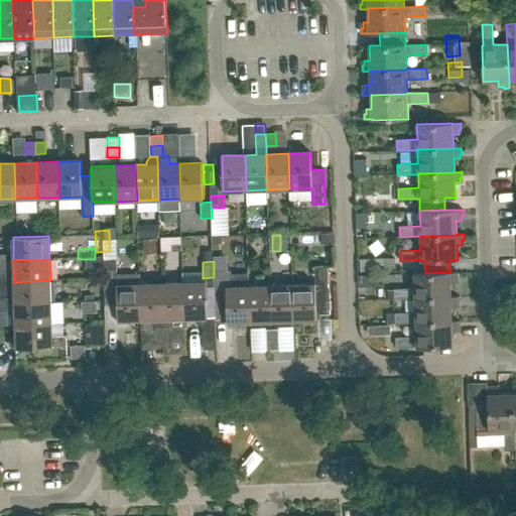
[(314,268),(315,284),(292,284),(294,320),(316,319),(316,314),(331,313),(329,287),(328,267),(314,268)]
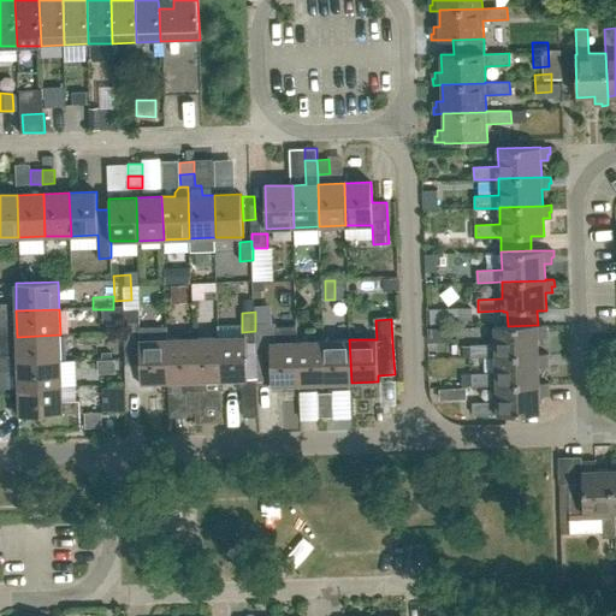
[(166,327),(140,329),(140,320),(124,321),(125,365),(141,365),(141,383),(169,381),(167,339),(166,327)]
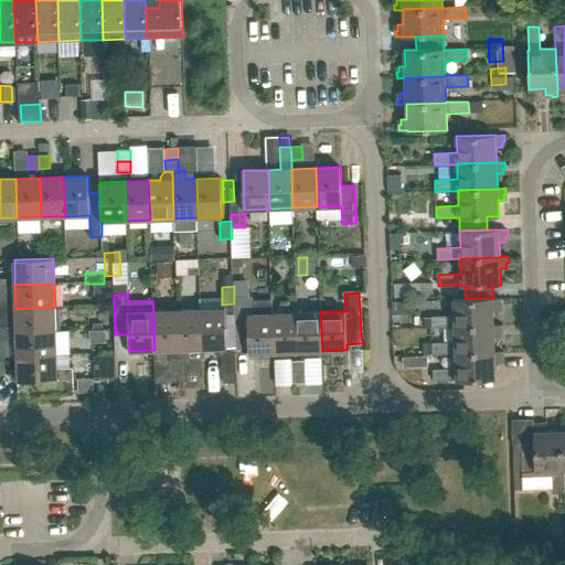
[(253,297),(247,297),(234,297),(234,304),(235,337),(248,337),(249,353),(274,352),(273,313),(273,299),(253,300),(253,297)]
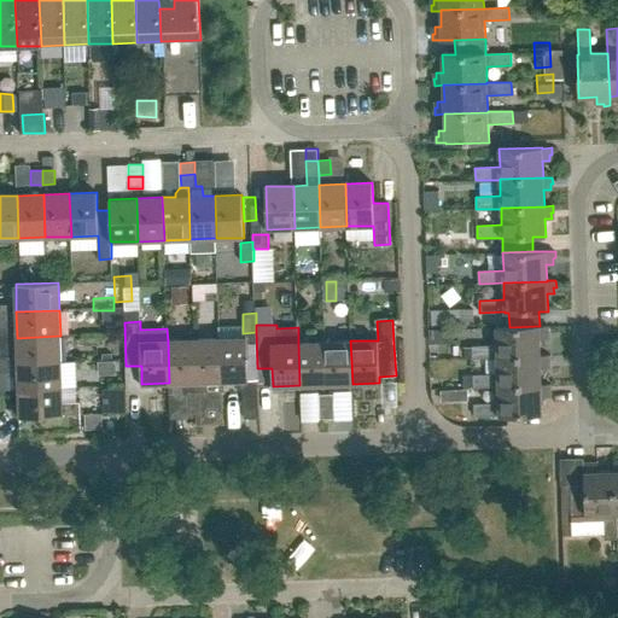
[(242,326),(219,327),(220,338),(221,382),(249,380),(248,337),(243,337),(242,326)]
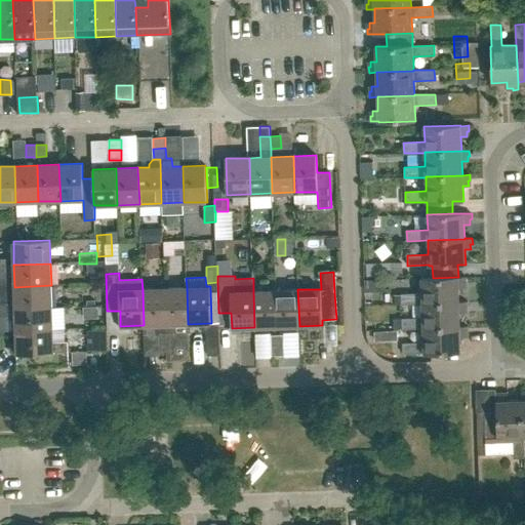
[(466,277),(458,277),(433,278),(421,278),(421,293),(401,294),(401,305),(422,304),(459,303),(458,301),(458,288),(463,288),(463,283),(466,282),(466,277)]
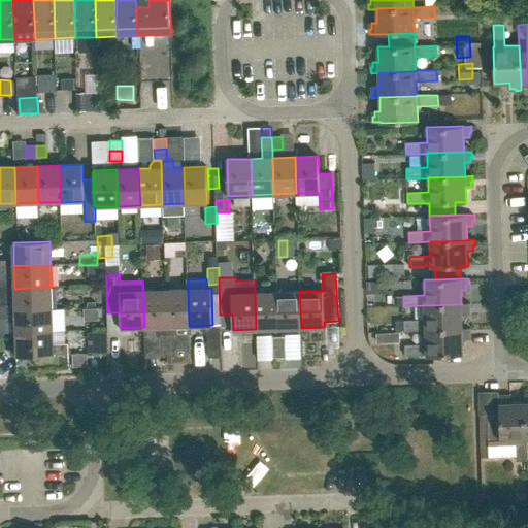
[(53,309),(52,287),(14,289),(15,310),(53,309)]
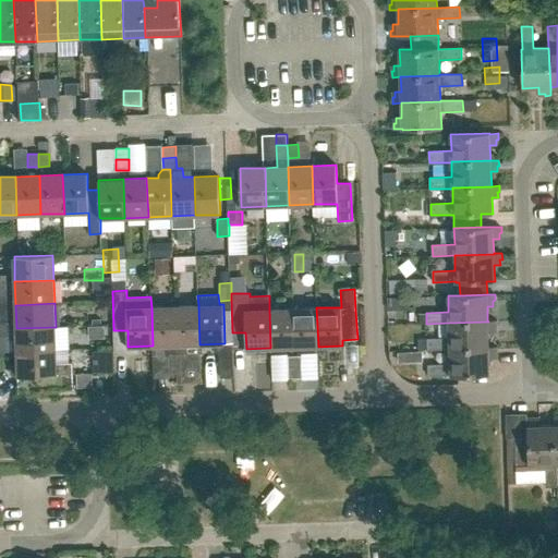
[(199,344),(198,305),(174,306),(176,346),(199,344)]
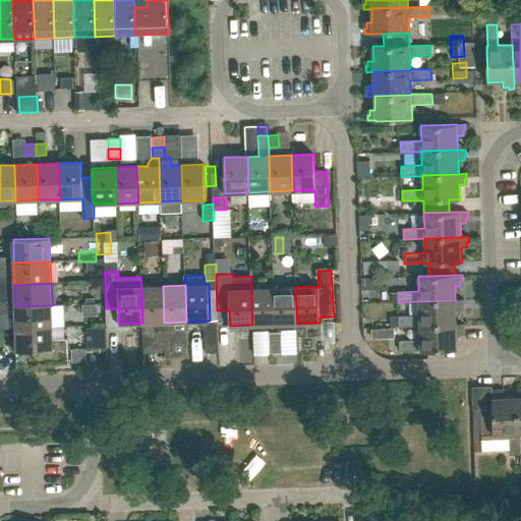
[(163,286),(141,287),(142,323),(154,323),(154,326),(159,331),(159,341),(171,340),(171,330),(165,330),(164,323),(163,286)]
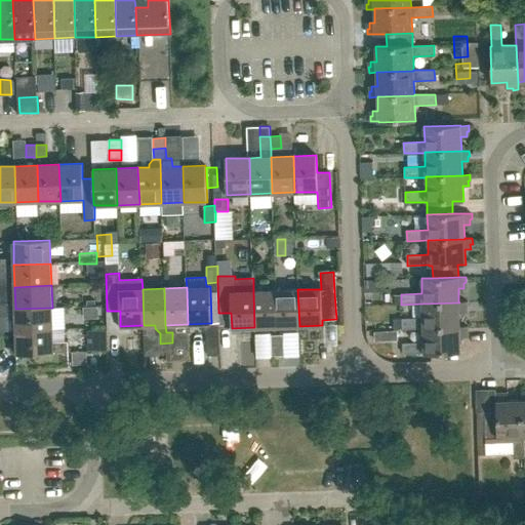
[(297,289),(276,290),(277,327),(299,326),(297,289)]
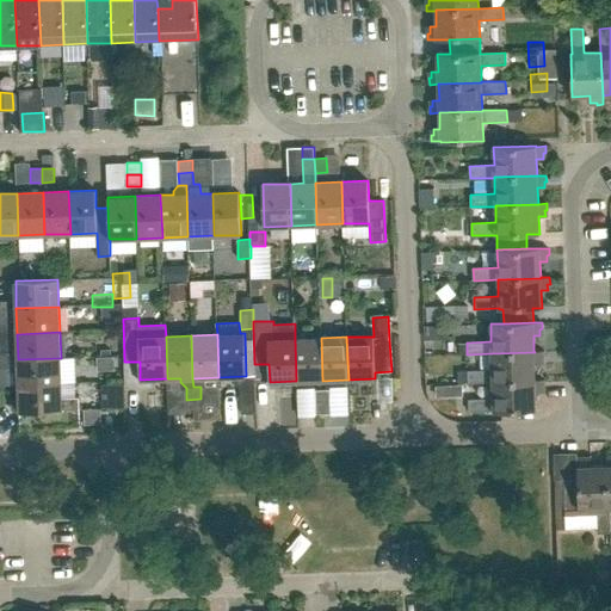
[(321,338),(295,339),(296,381),(322,381),(321,338)]
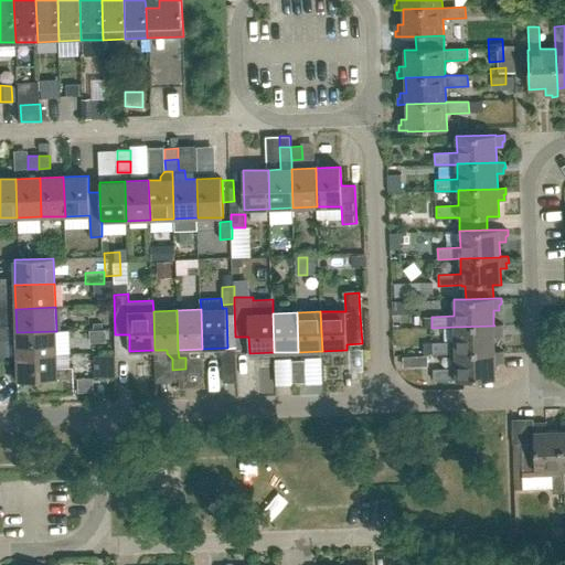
[(455,342),(433,343),(433,354),(455,353),(494,352),(494,351),(494,337),(500,337),(500,331),(502,330),(502,324),(493,324),(494,326),(455,327),(455,342)]
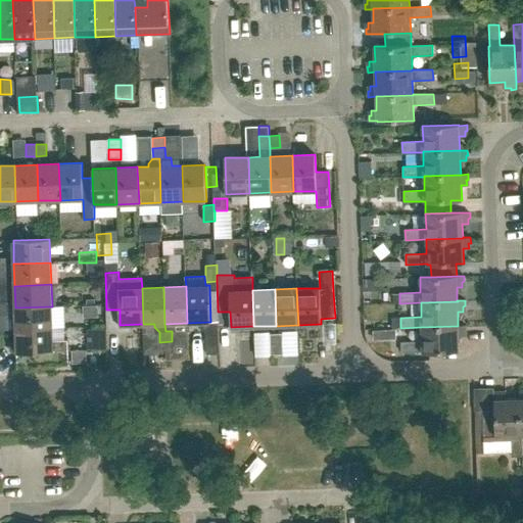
[(16,330),(52,328),(52,306),(15,307),(16,330)]
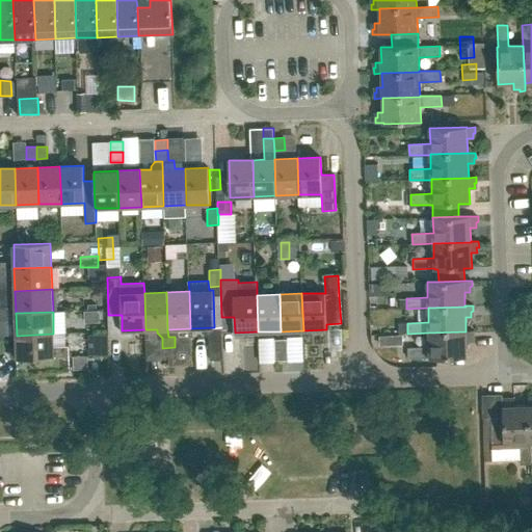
[(428,333),(429,347),(408,348),(408,358),(429,357),(429,358),(467,357),(467,342),(472,342),(472,337),(474,336),(474,330),(466,330),(466,331),(428,333)]
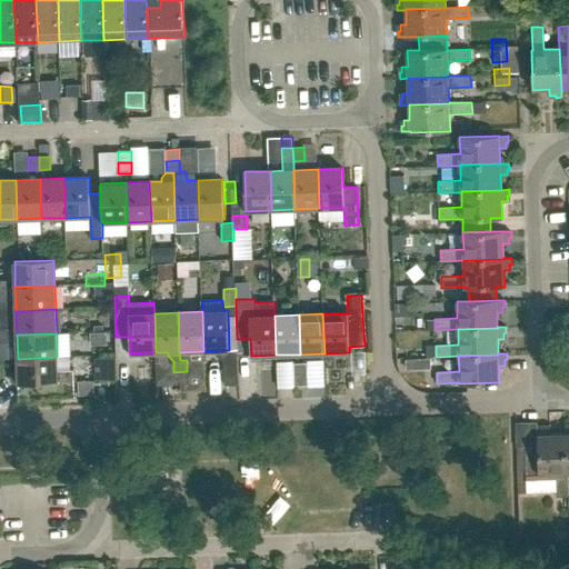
[(73,370),(58,370),(57,357),(18,359),(19,398),(75,396),(73,370)]
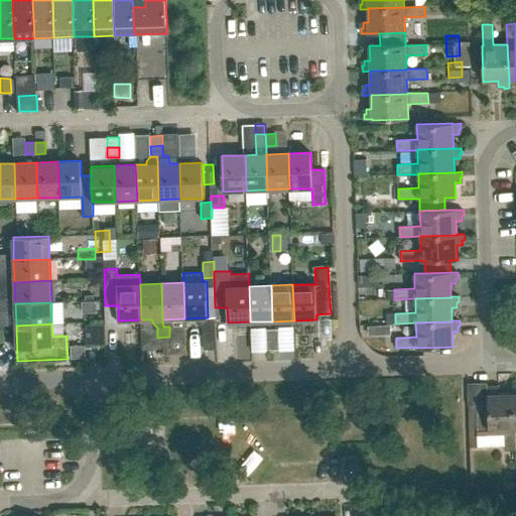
[(389,325),(369,326),(370,335),(390,334),(389,325)]
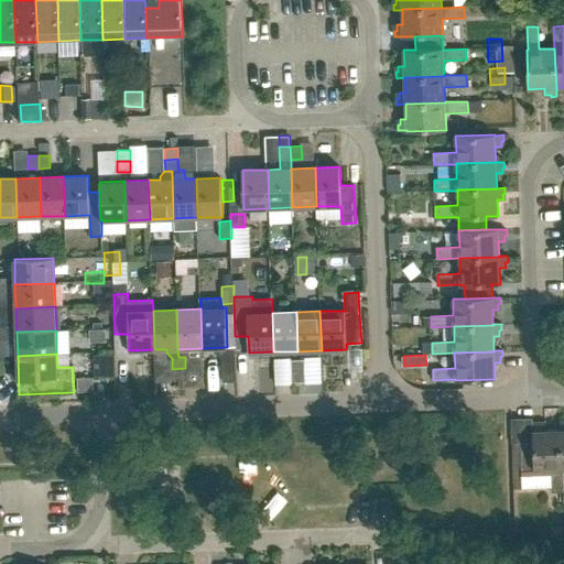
[(99,378),(115,378),(115,356),(95,356),(95,375),(99,378)]
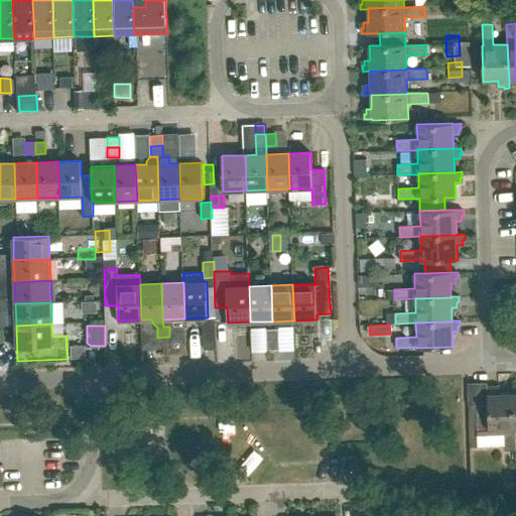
[(278,329),(266,330),(267,340),(279,339),(278,329)]
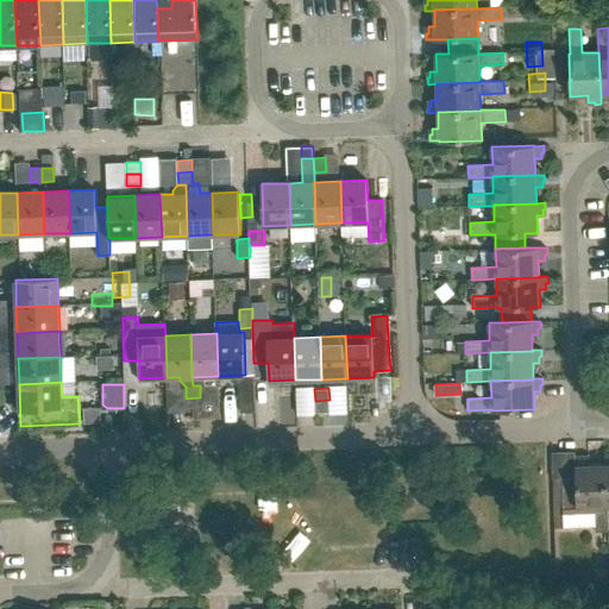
[(200,409),(200,397),(186,399),(186,410),(200,409)]
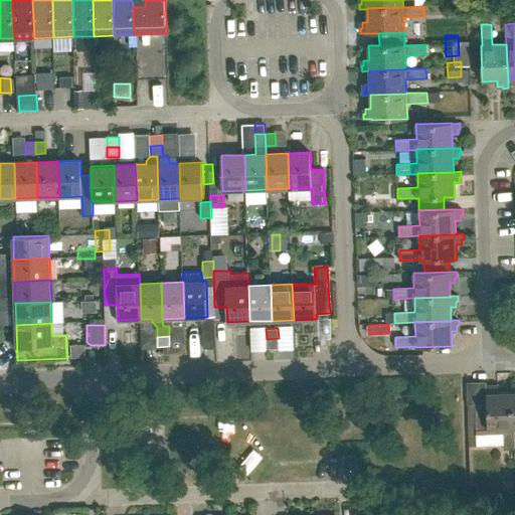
[(279,348),(279,338),(267,339),(267,349),(279,348)]
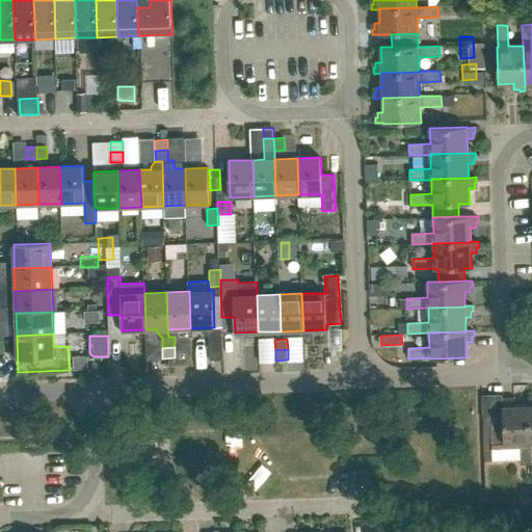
[(87,356),(73,356),(74,370),(88,369),(87,356)]
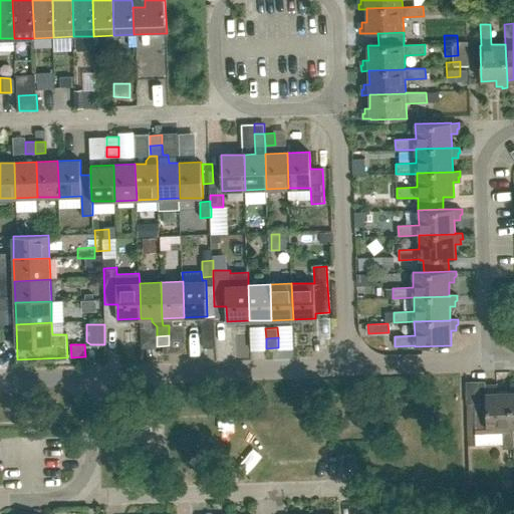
[(475,429),(502,428),(502,449),(513,448),(512,428),(511,392),(497,393),(497,387),(492,387),(492,384),(486,384),(487,393),(486,393),(486,404),(474,404),(475,429)]
